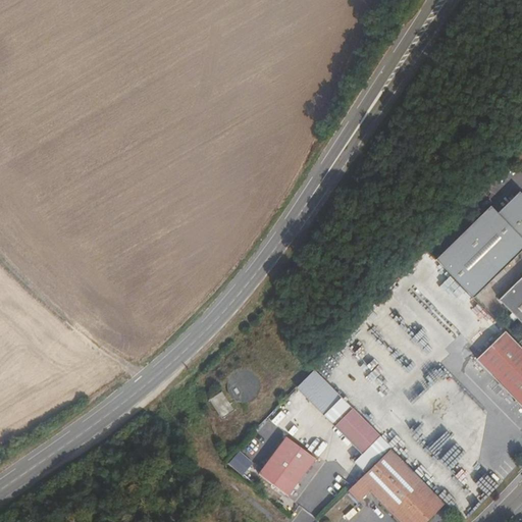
[(496,204),(477,222),(475,221),(435,259),(473,298),(521,251),(521,190),(502,211),(496,204)]
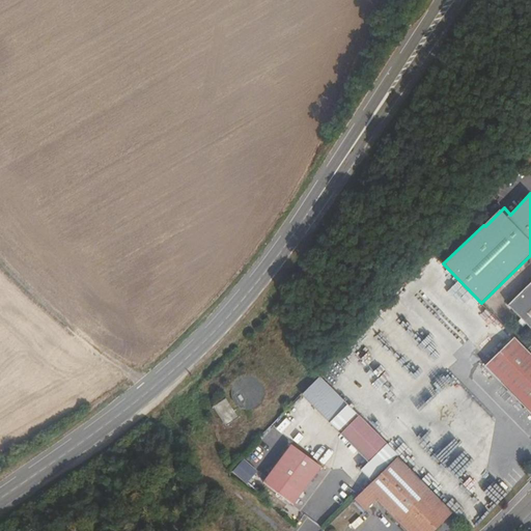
[(530,280),(508,303),(530,325),(530,280)]
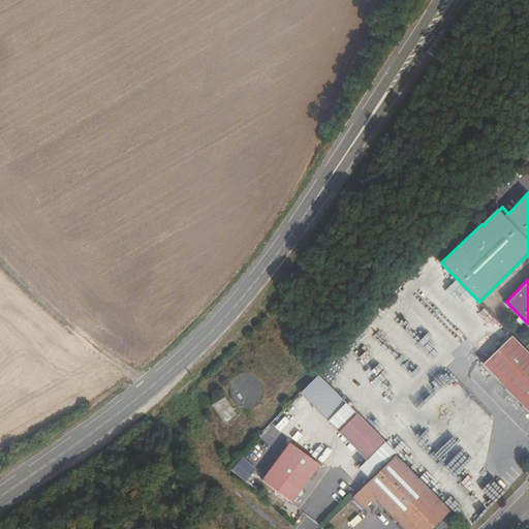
[(528,351),(511,334),(481,363),(528,411),(528,351)]
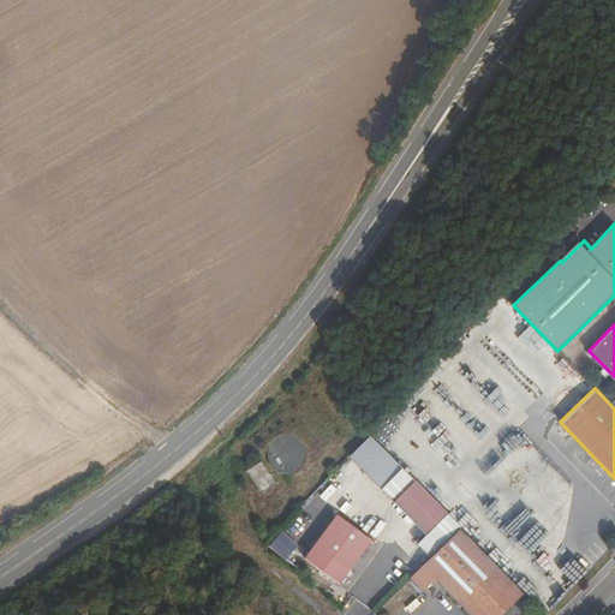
[(248,469),(262,491),(275,483),(262,460),(248,469)]
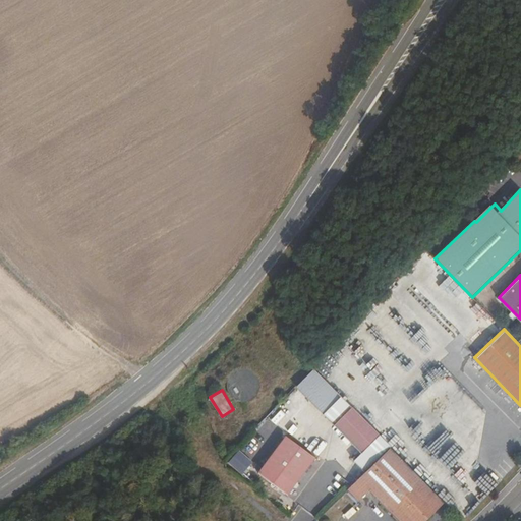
[(379,435),(350,407),(332,425),(360,454),(379,435)]
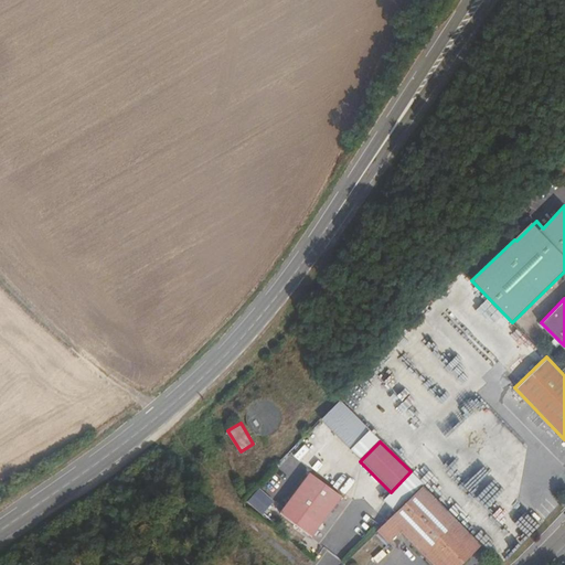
[(415,488),(422,481),(411,471),(404,478),(415,488)]
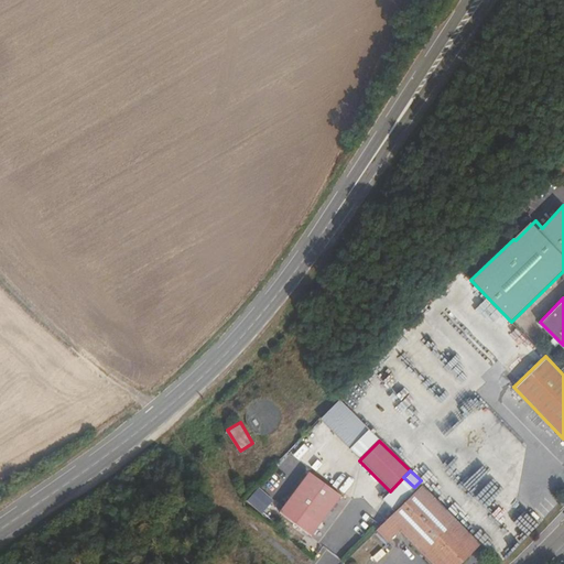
[(308,534),(337,494),(307,472),(278,512),(308,534)]
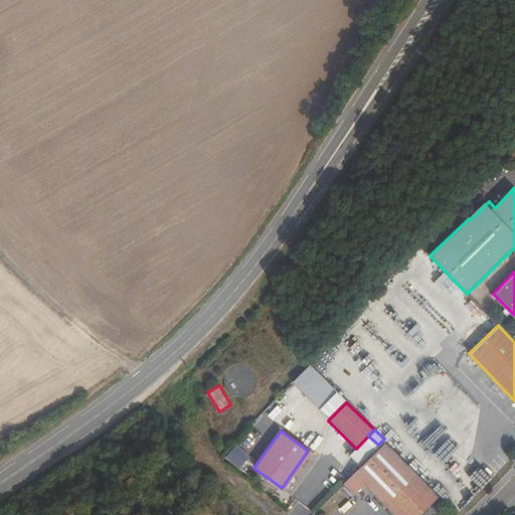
[(416,514),(438,494),(385,441),(353,473),(364,484),(394,514),(416,514)]
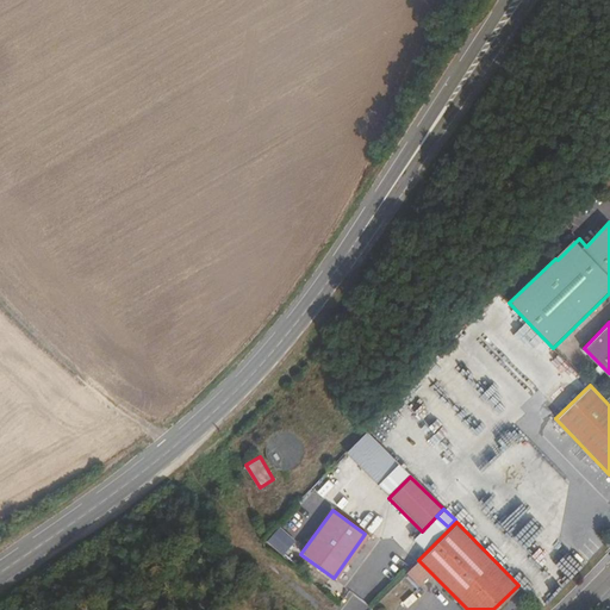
[(431,573),(418,560),(404,573),(417,586),(431,573)]
